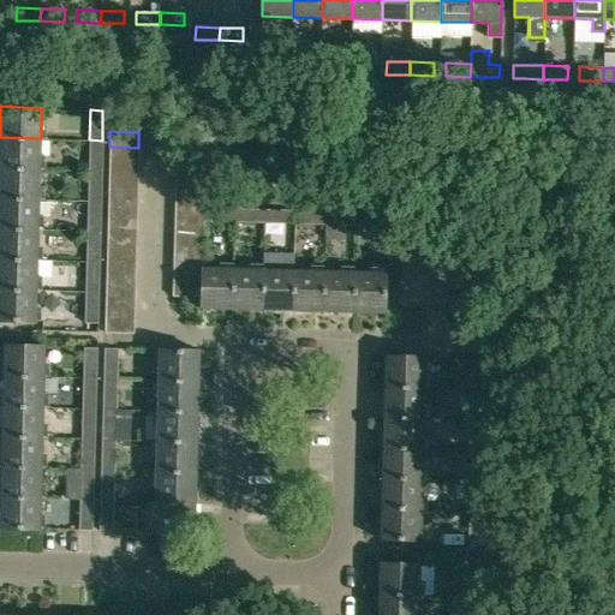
[(0,167),(40,168),(41,138),(0,137),(0,167)]
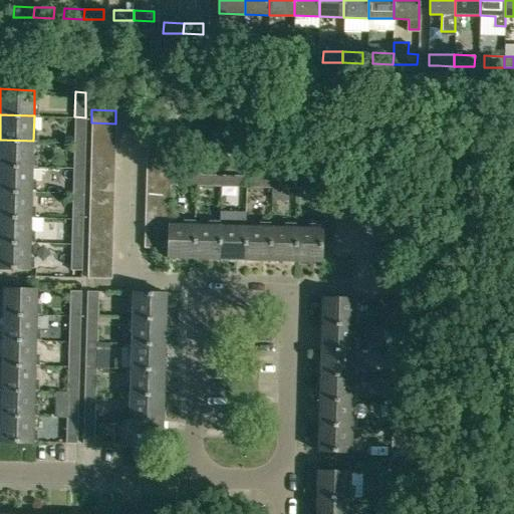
[(84,143),(85,117),(74,116),(73,143),(84,143)]
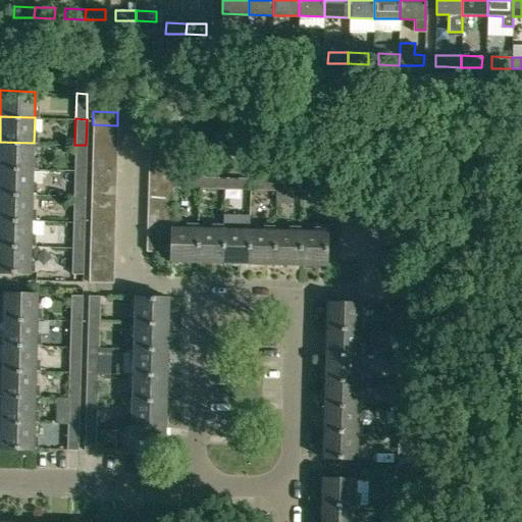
[(116,138),(117,125),(93,124),(92,137),(116,138)]
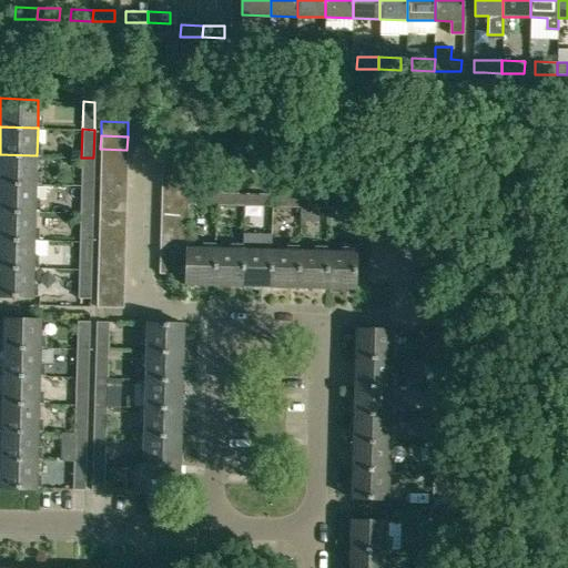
[(127,163),(127,150),(100,149),(100,162),(127,163)]
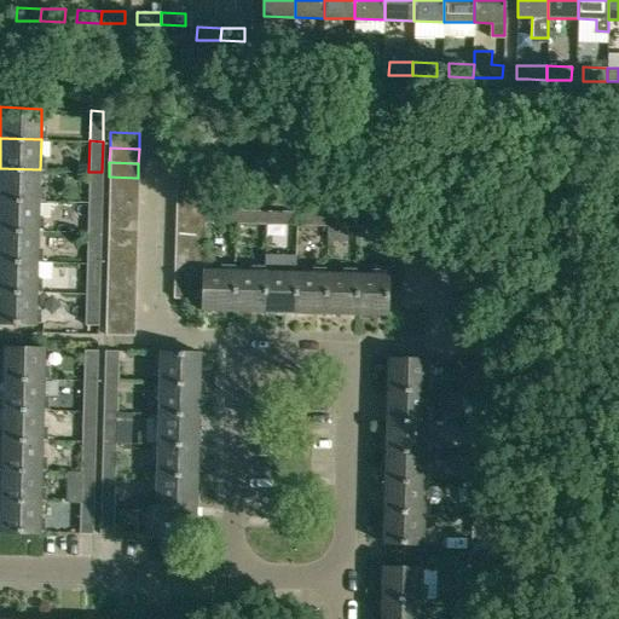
[(177,167),(177,183),(206,184),(206,168),(177,167)]
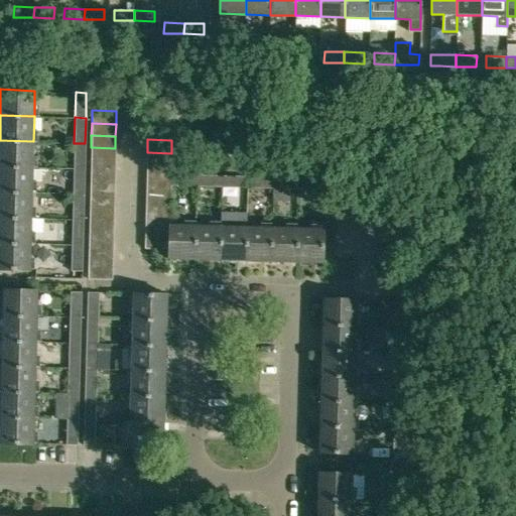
[(0,140),(0,165),(32,167),(33,141),(0,140)]
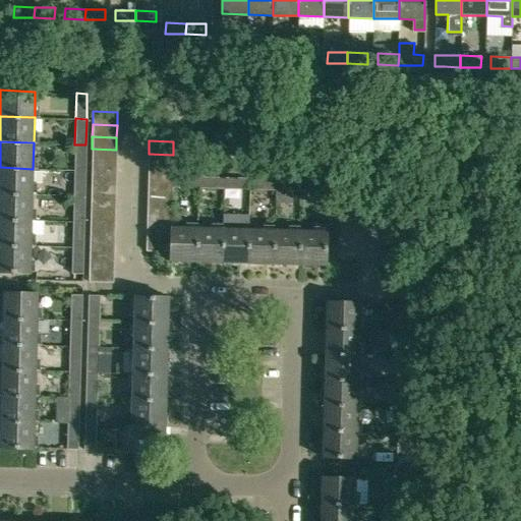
[(84,170),(85,145),(74,145),(73,170),(84,170)]
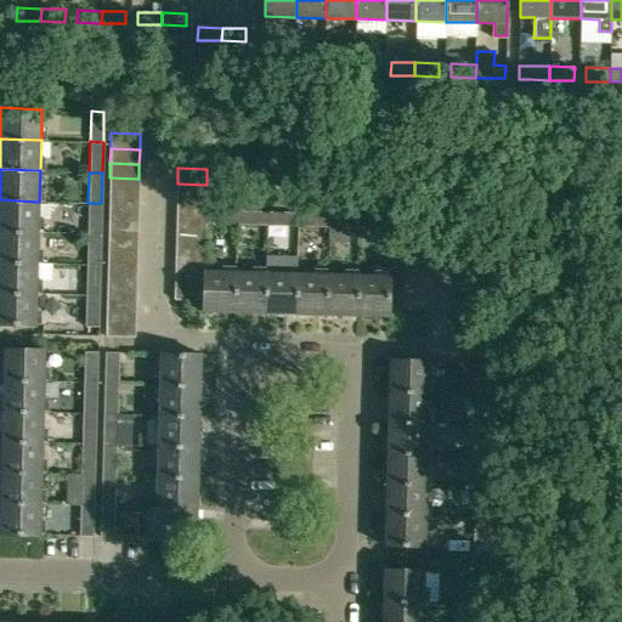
[(109,177),(109,192),(139,193),(139,179),(109,177)]
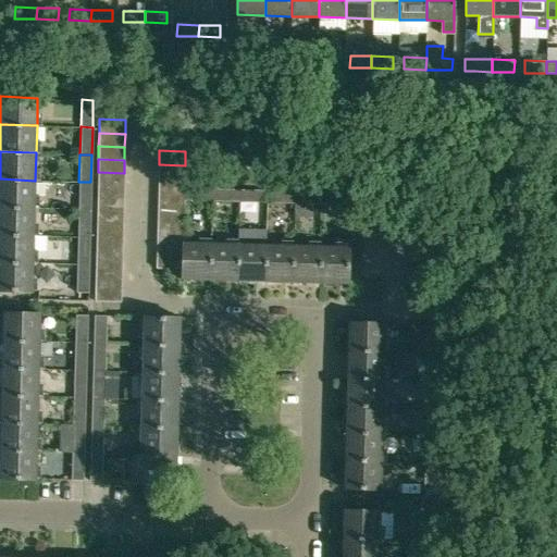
[(159,164),(159,177),(185,178),(185,165),(159,164)]
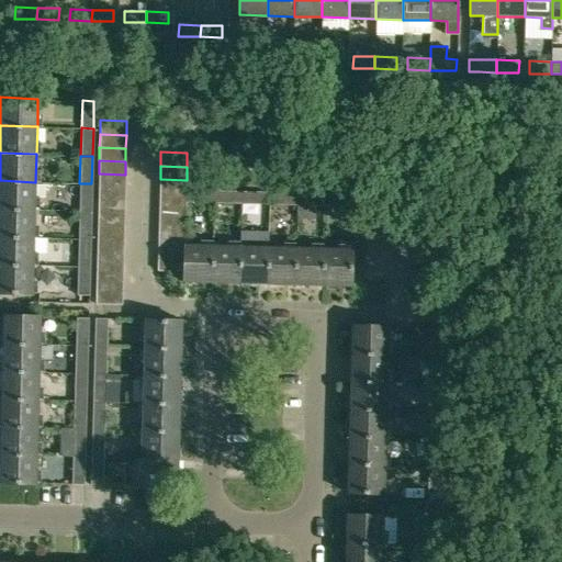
[(124,188),(125,175),(99,173),(98,187),(124,188)]
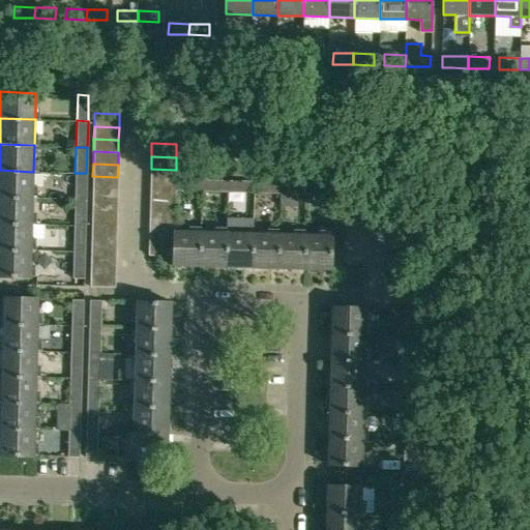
[(175,181),(175,180),(176,170),(151,169),(150,181),(175,181)]
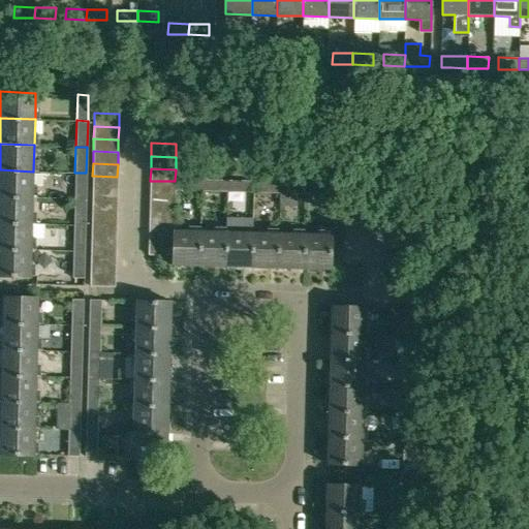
[(0,196),(33,197),(33,172),(0,169),(0,196)]
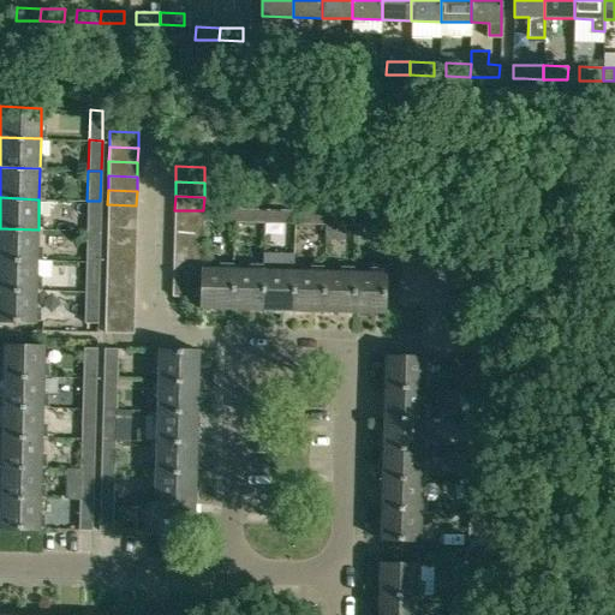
[(87,201),(87,231),(100,232),(100,201),(87,201)]
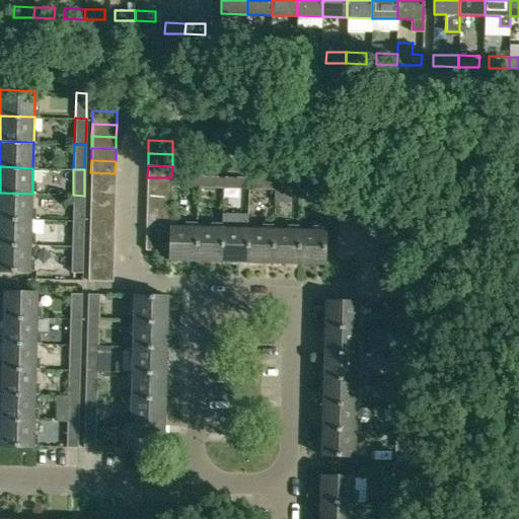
[(90,184),(115,184),(115,173),(90,172),(90,184)]
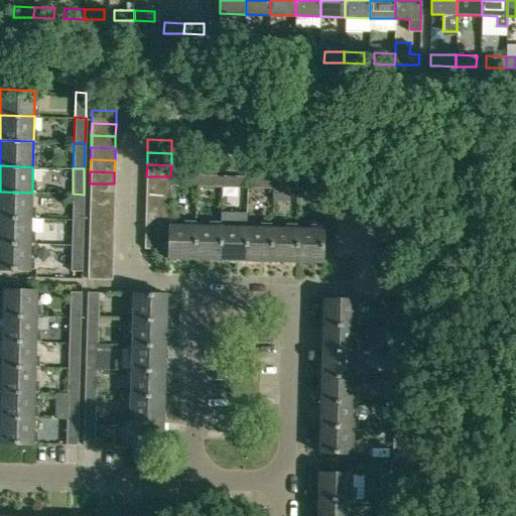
[(170,175),(170,176),(170,185),(196,186),(196,175),(170,175)]
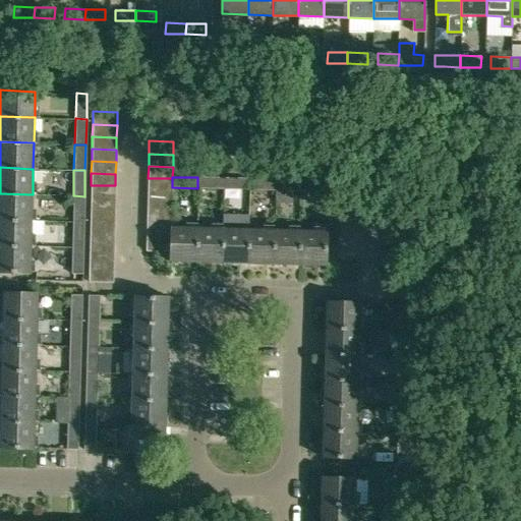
[(197,177),(197,188),(223,189),(223,178),(197,177)]
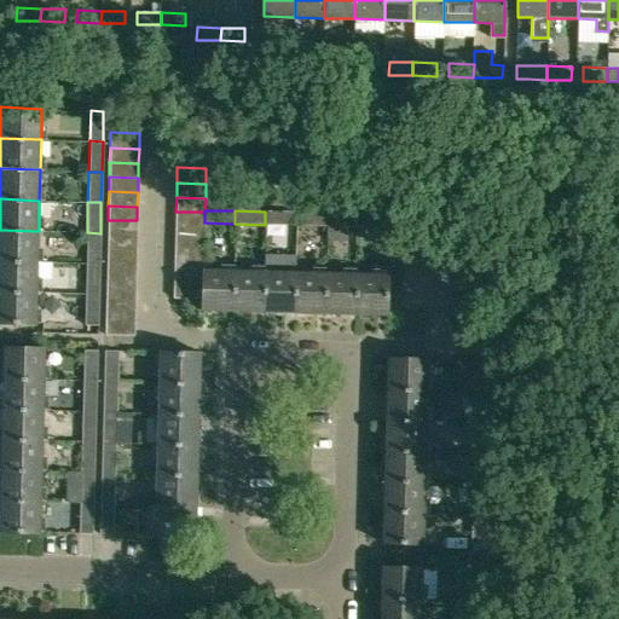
[(175,212),(175,225),(204,226),(204,223),(204,212),(175,212)]
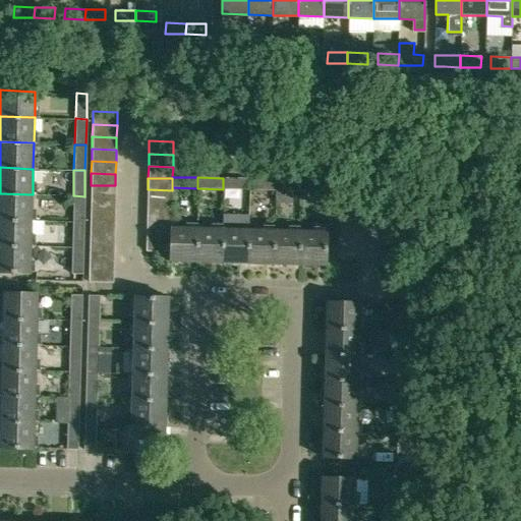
[(240,178),(240,189),(249,189),(249,179),(240,178)]
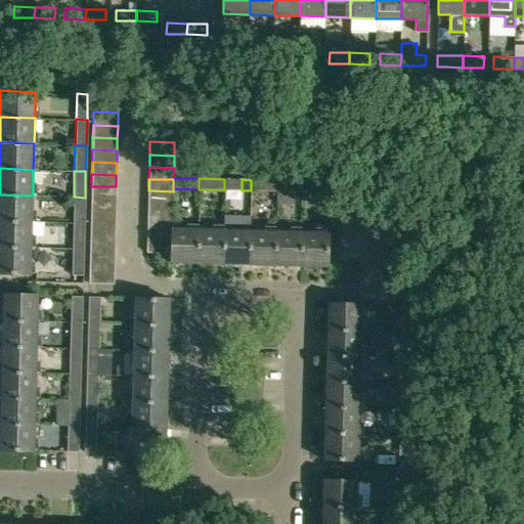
[(251,180),(251,190),(267,191),(268,180),(251,180)]
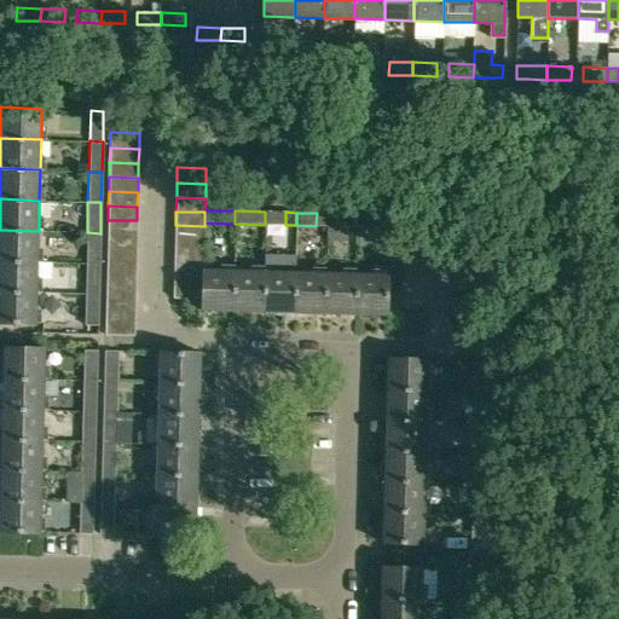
[(327,226),(357,226),(358,214),(327,213),(327,226)]
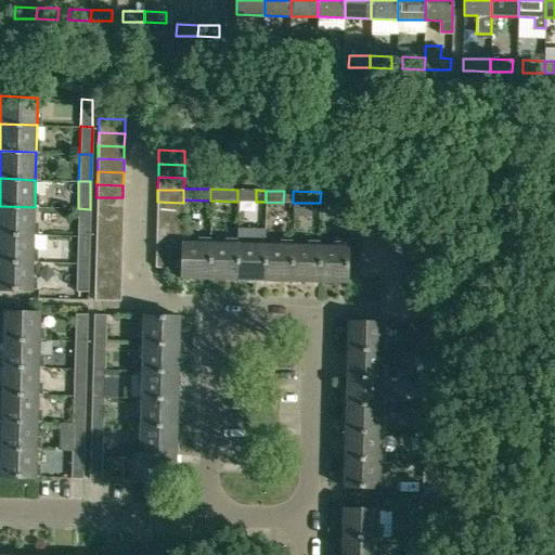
[(349,193),(321,192),(320,203),(349,204),(349,193)]
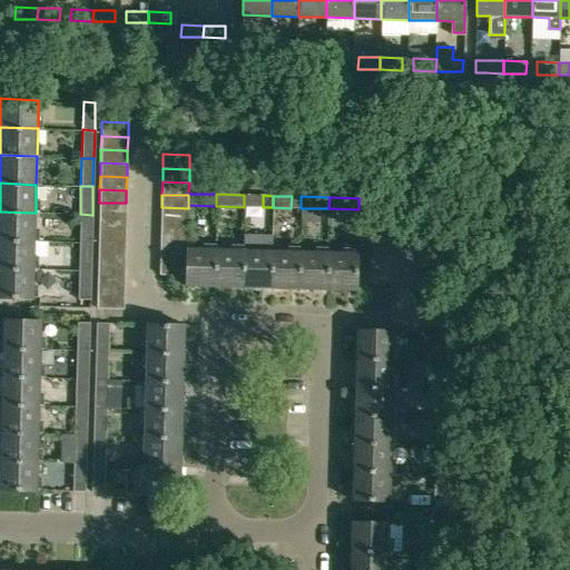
[(126,216),(126,203),(99,203),(99,216),(126,216)]
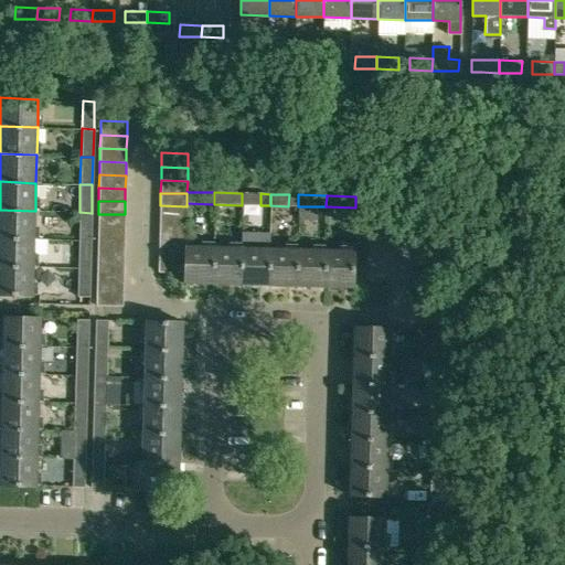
[(187,219),(187,206),(160,205),(160,219),(187,219)]
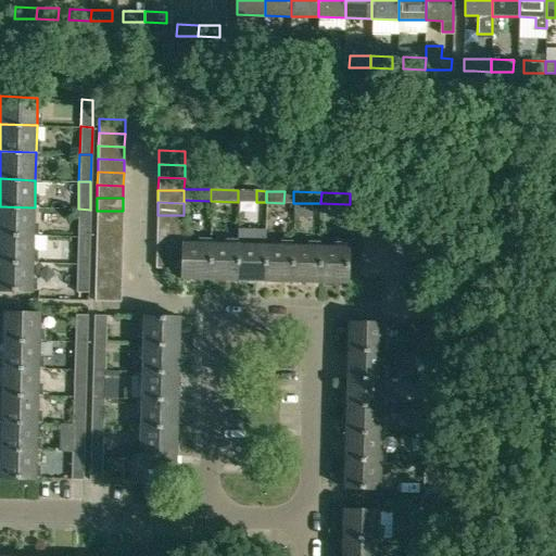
[(0,206),(0,234),(34,236),(35,207),(0,206)]
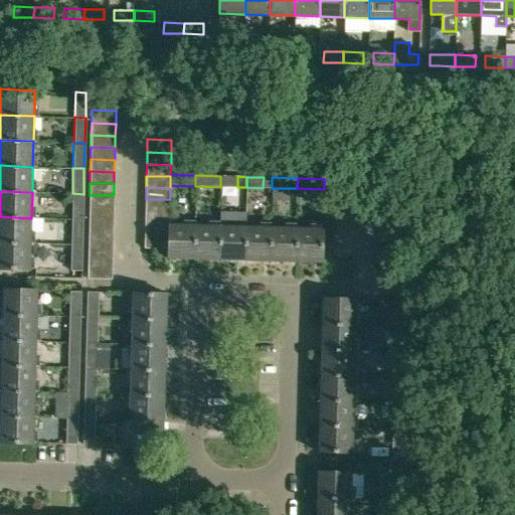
[(82,219),(83,194),(72,193),(71,219),(82,219)]
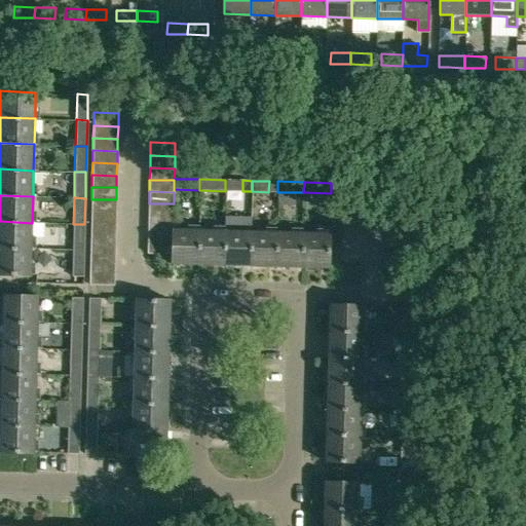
[(115,212),(116,199),(91,199),(90,212),(115,212)]
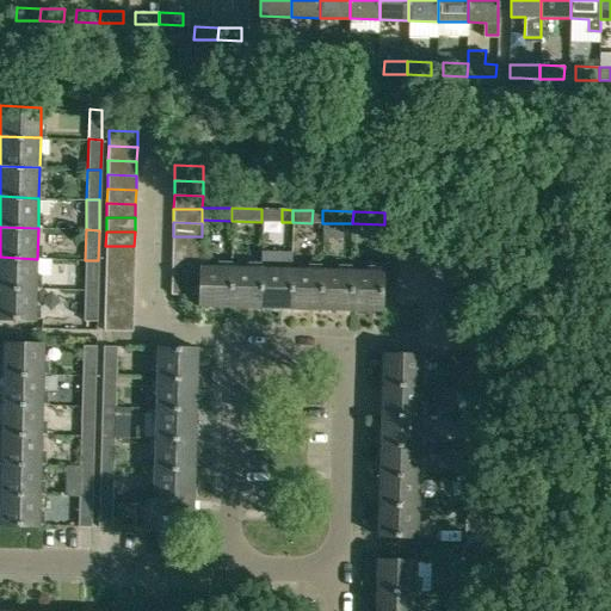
[(173,236),(172,252),(201,252),(202,236),(173,236)]
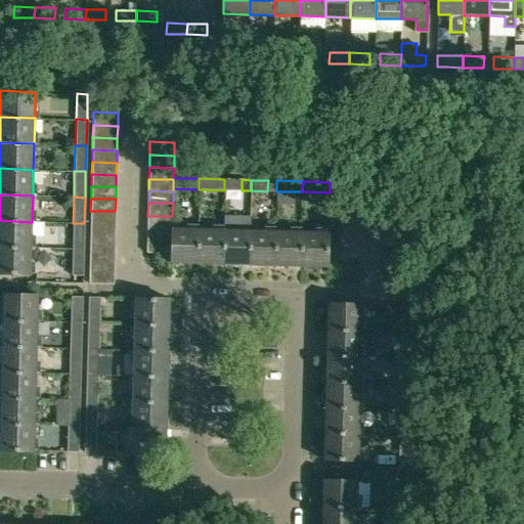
[(115,223),(115,211),(90,211),(90,222),(115,223)]
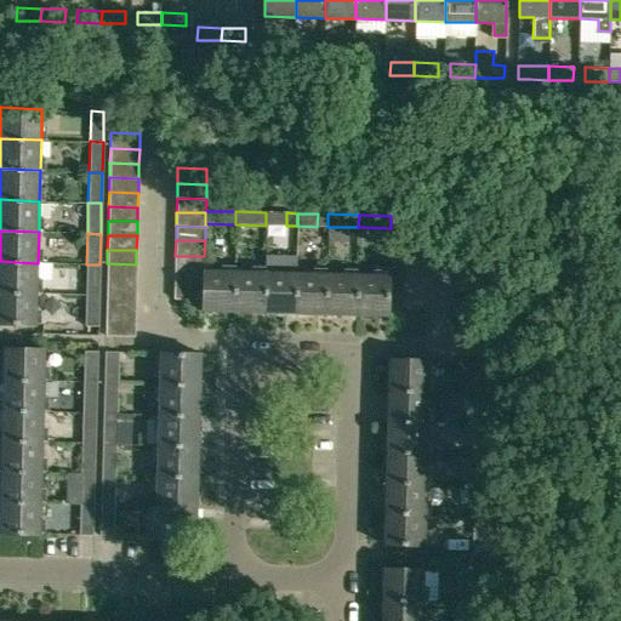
[(204,269),(204,256),(175,256),(175,269),(204,269)]
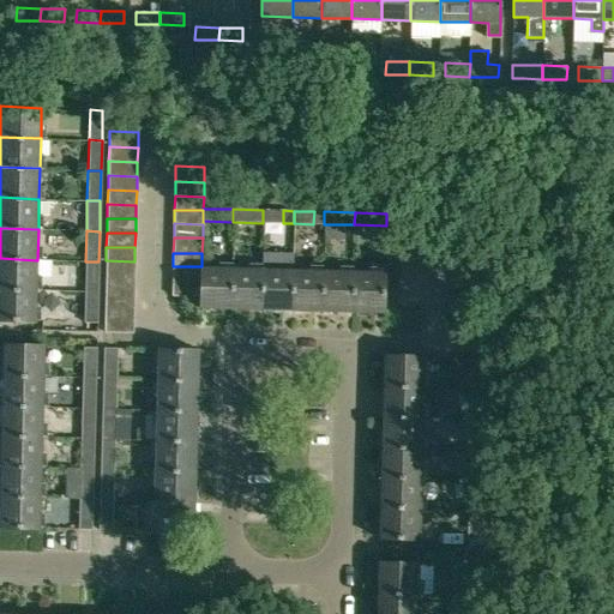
[(0,289),(36,290),(37,260),(0,258),(0,289)]
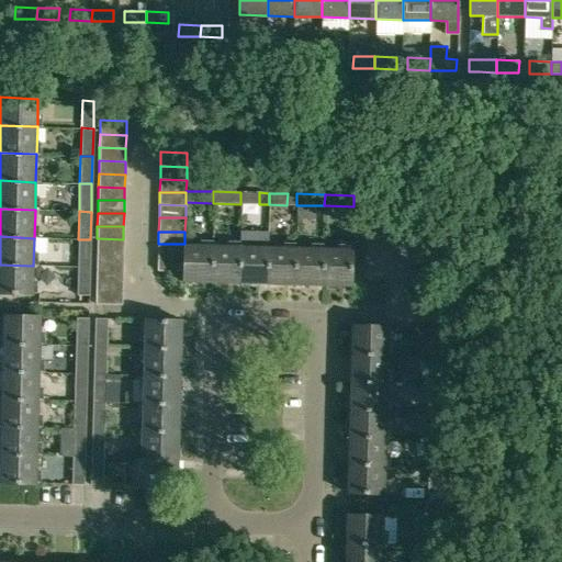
[(97,251),(123,253),(123,239),(97,238),(97,251)]
